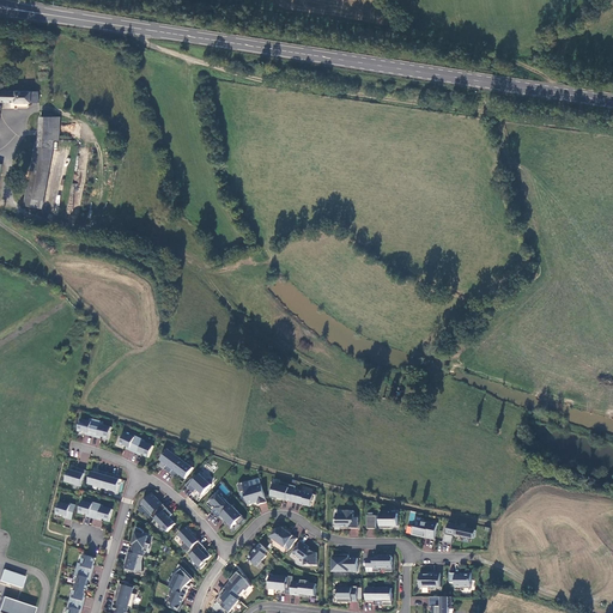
[(0,98),(38,103),(40,92),(0,87),(0,98)]
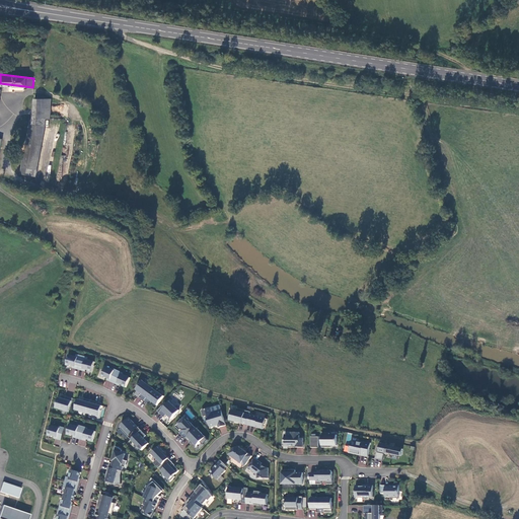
[(50,121),(50,99),(32,97),(30,124),(45,125),(45,121),(50,121)]
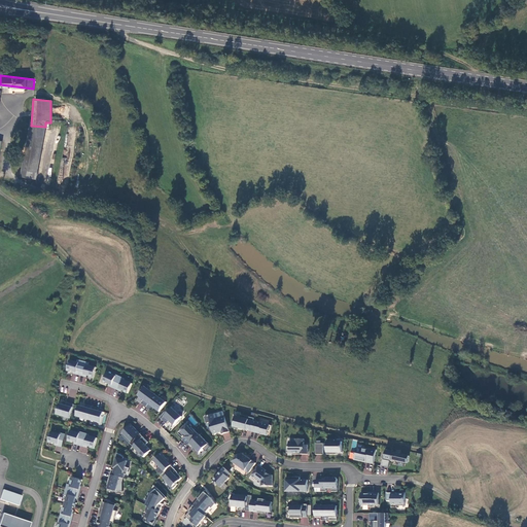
[(45,127),(31,126),(21,176),(36,179),(45,128),(45,127)]
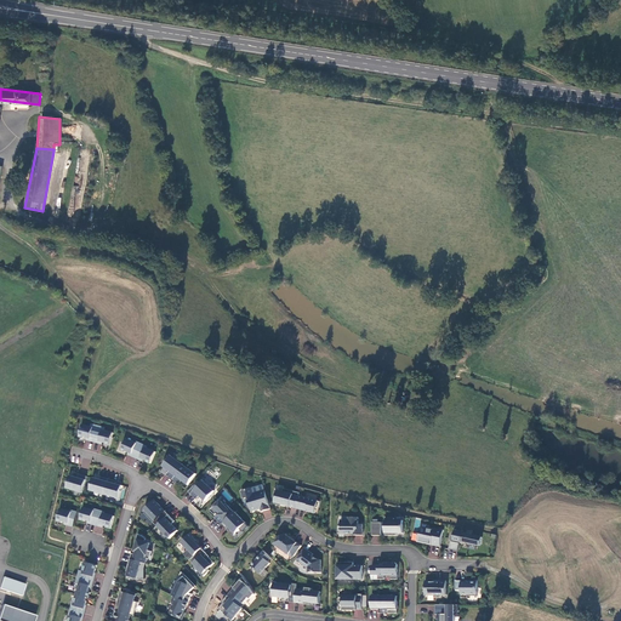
[(53,151),(43,211),(41,215),(58,218),(69,153),(53,151)]
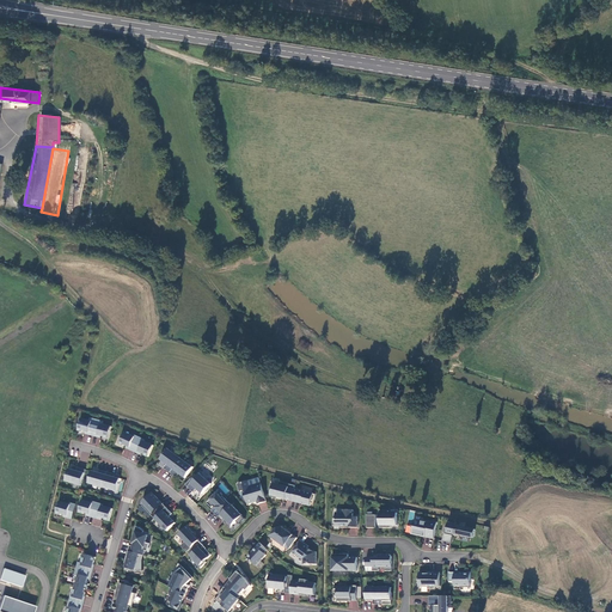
[(89,435),(95,436),(98,421),(91,418),(91,421),(83,418),(79,432),(84,433),(84,432),(90,433),(89,435)]
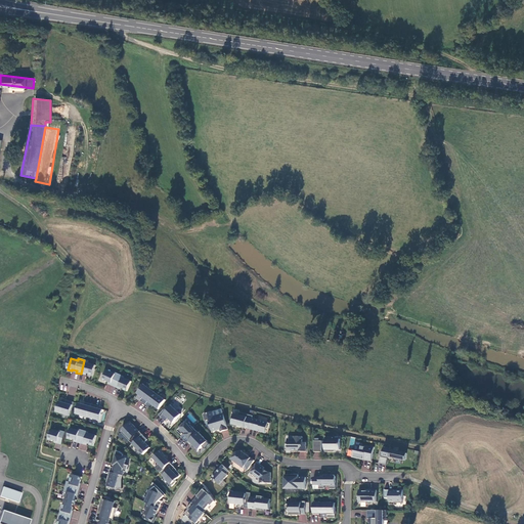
[(90,361),(84,360),(81,374),(84,375),(85,373),(90,375),(93,377),(96,365),(89,363),(90,361)]
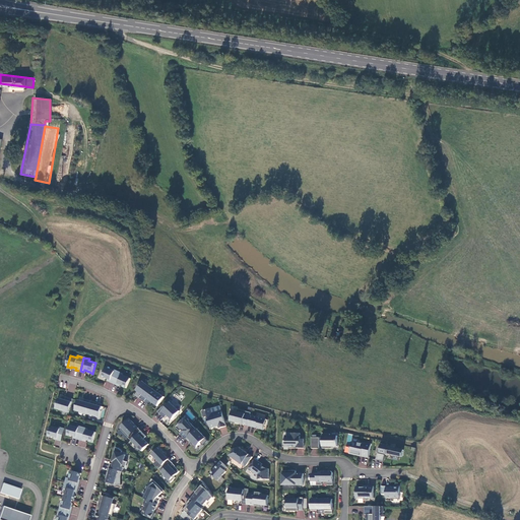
[(110,382),(114,384),(120,372),(115,370),(115,371),(107,368),(103,378),(106,379),(107,378),(111,381),(110,382)]
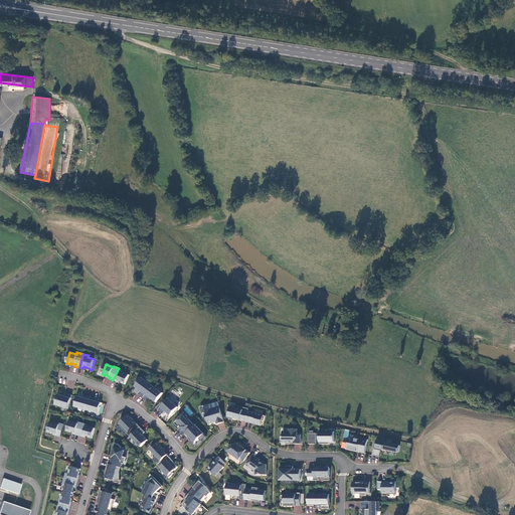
[(123,370),(119,368),(113,380),(117,382),(118,380),(123,382),(122,383),(126,385),(130,375),(122,371),(123,370)]
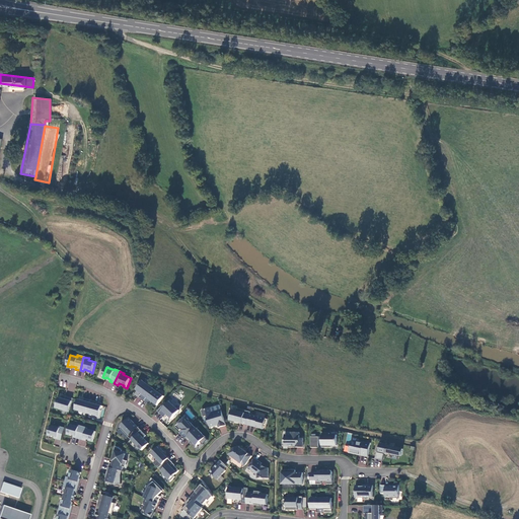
[(145,401),(154,388),(144,381),(137,390),(142,393),(140,397),(145,401)]
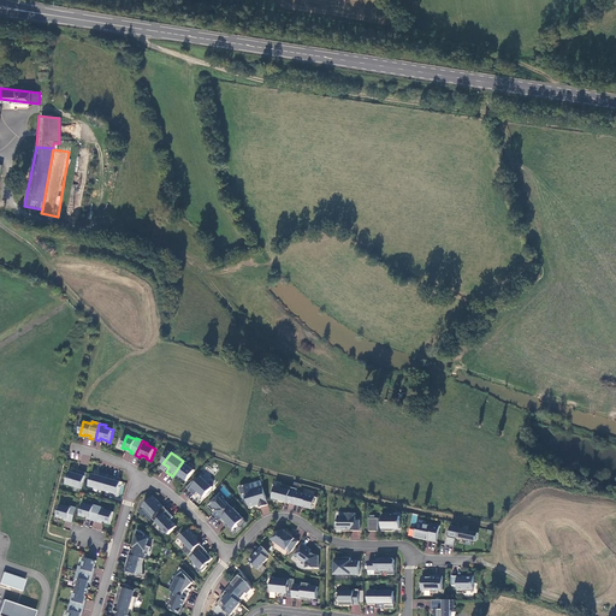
[(196,471),(183,461),(172,477),(178,481),(182,477),(188,481),(196,471)]
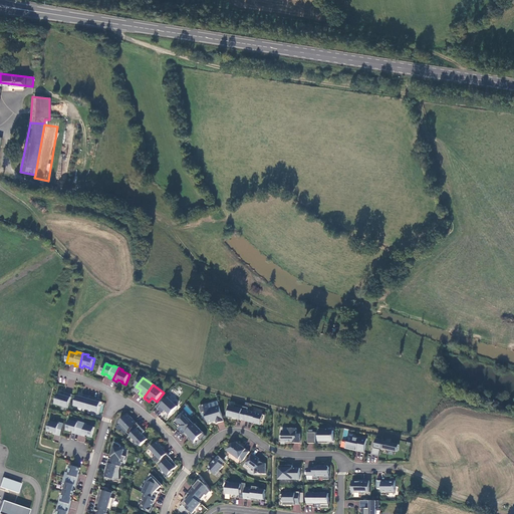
[(55,405),(69,409),(72,398),(58,394),(55,405)]
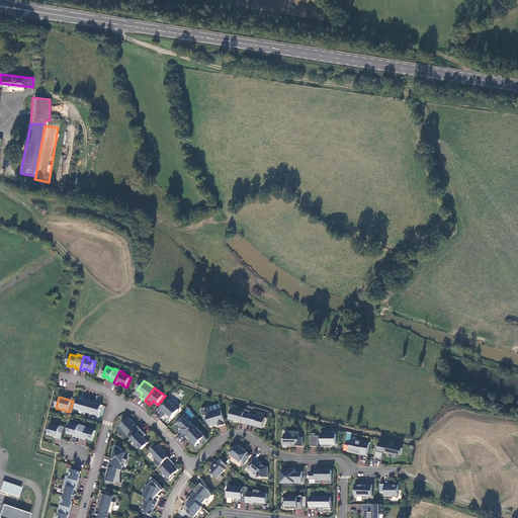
[(76,410),(87,413),(90,402),(79,399),(76,410)]
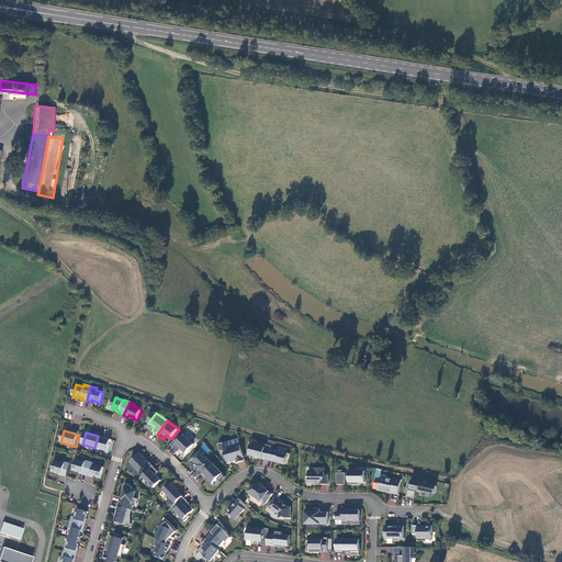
[(187,453),(195,445),(184,435),(173,447),(178,452),(181,449),(187,453)]
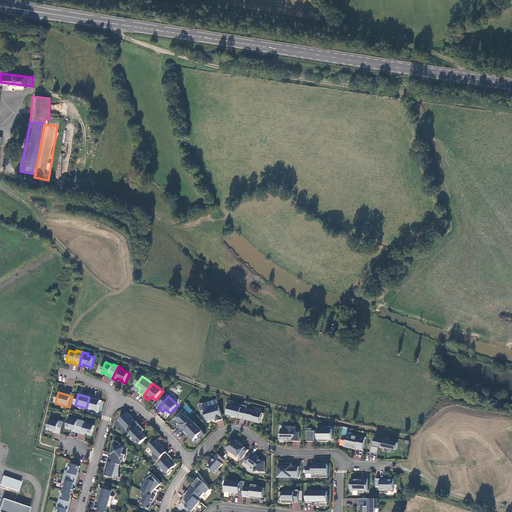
[(101,401),(89,397),(86,408),(98,411),(101,401)]
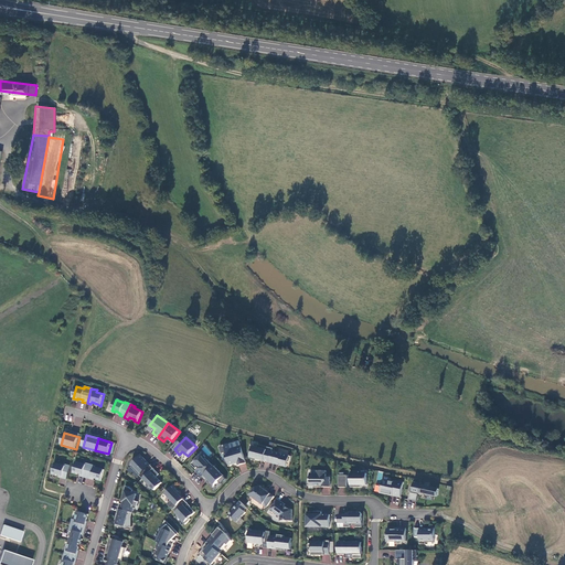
[(230,445),(220,447),(223,458),(230,466),(235,464),(234,462),(237,461),(238,466),(247,464),(242,447),(232,450),(230,445)]
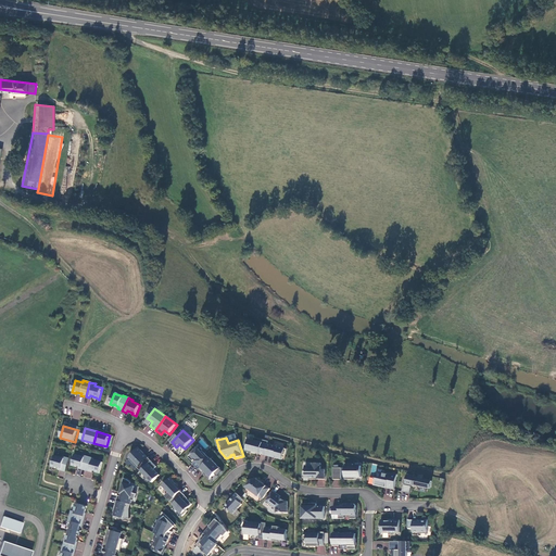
[(269,442),(255,438),(254,441),(247,439),(245,445),(248,446),(247,452),(252,453),(253,452),(266,455),(268,445),(269,442)]
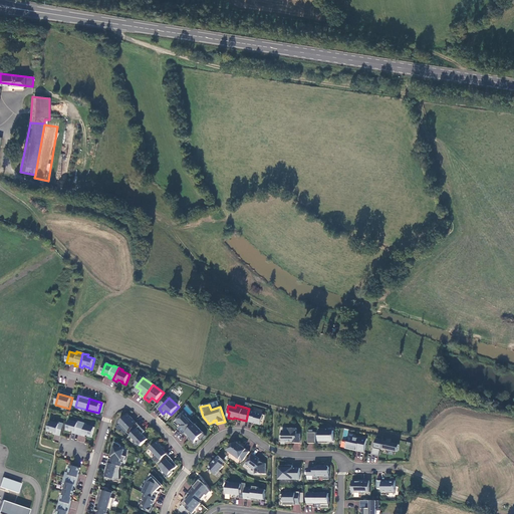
[(248,412),(246,421),(250,423),(260,425),(261,421),(264,421),(265,416),(248,412)]
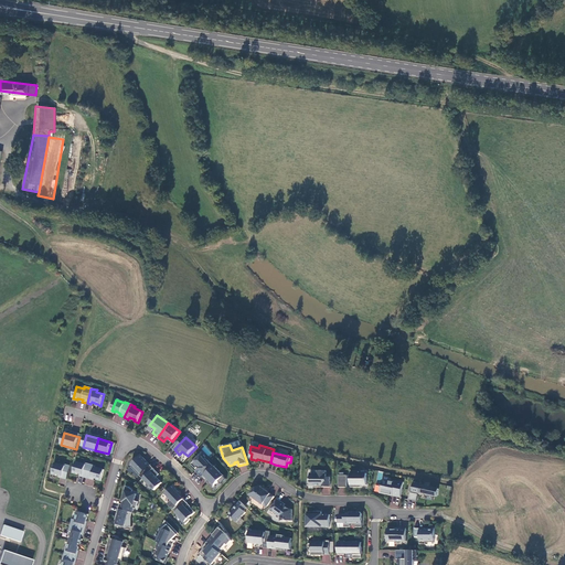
[(131,466),(144,479),(152,470),(155,469),(147,460),(141,456),(131,466)]
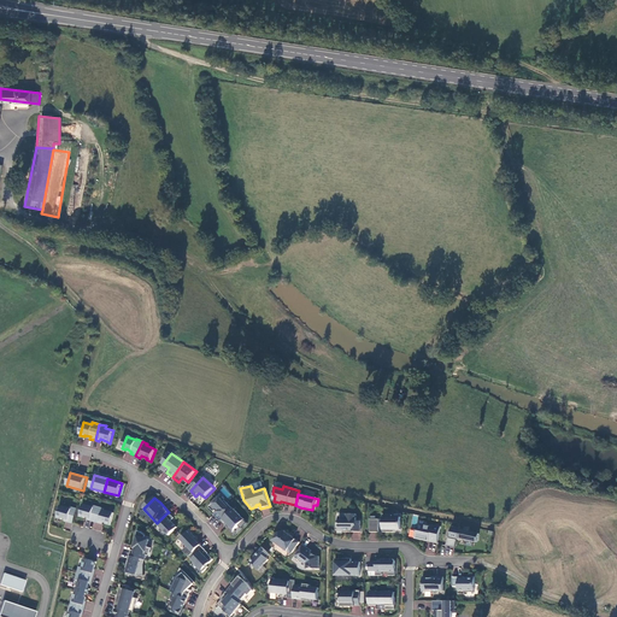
[(218,499),(210,507),(215,512),(216,511),(217,512),(215,515),(221,522),(234,510),(225,500),(224,501),(222,499),(218,499)]
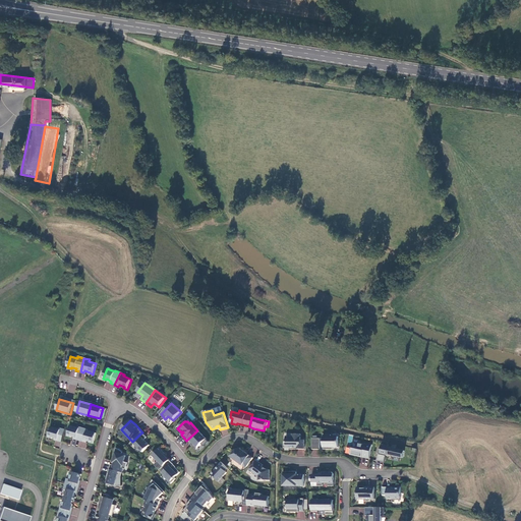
[(76,440),(80,441),(84,428),(79,427),(79,428),(71,426),(68,437),(71,438),(72,437),(77,438),(76,440)]
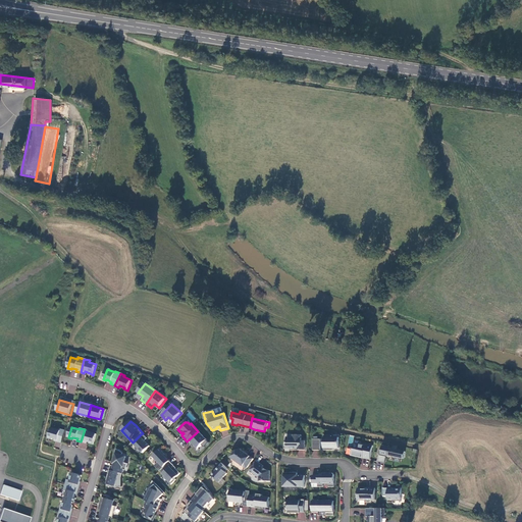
[(62,442),(65,430),(60,429),(60,430),(52,428),(49,438),(53,439),(53,438),(58,440),(57,441),(62,442)]
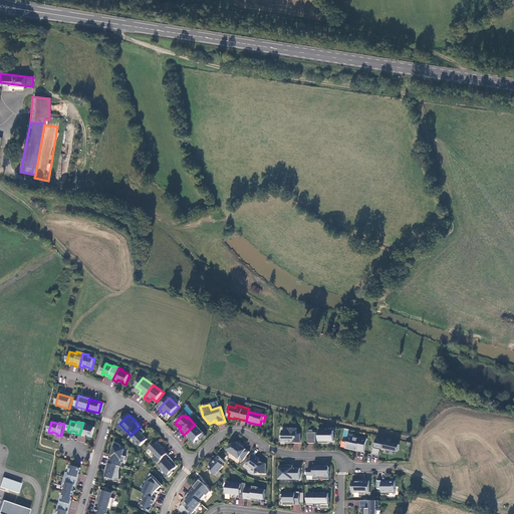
[(87,424),(83,423),(79,435),(83,436),(84,435),(89,436),(88,437),(92,438),(95,428),(87,426),(87,424)]
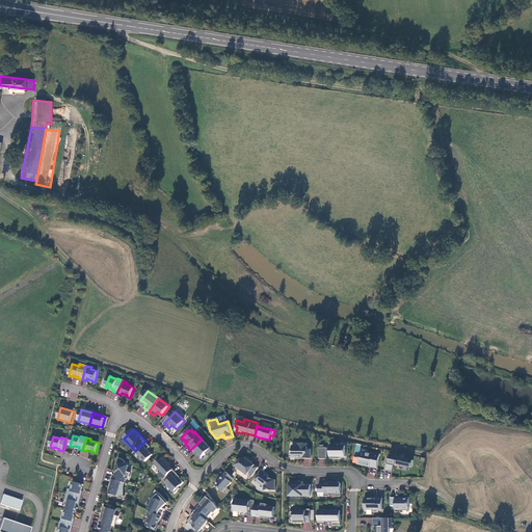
[(214,451),(202,439),(202,440),(190,450),(194,453),(196,451),(198,453),(196,454),(201,459),(207,453),(209,456),(214,451)]
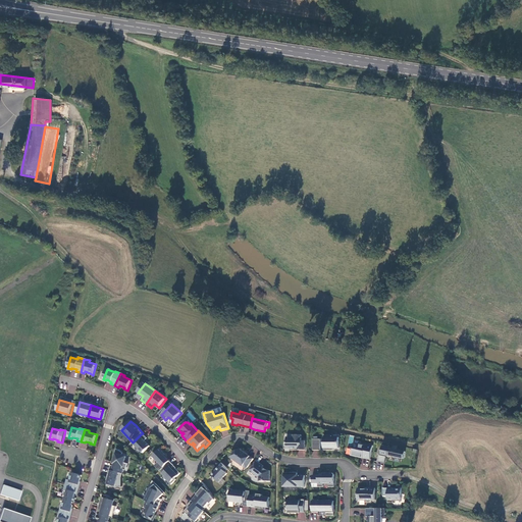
[(143,433),(141,434),(133,442),(143,453),(150,447),(145,440),(148,438),(143,433)]
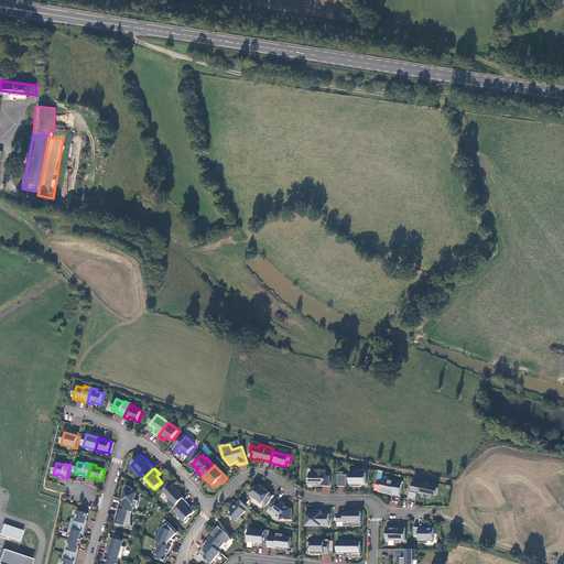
[(314,484),(314,486),(329,486),(329,476),(326,476),(326,470),(317,470),(317,473),(310,473),(310,478),(307,478),(306,480),(306,483),(307,485),(311,485),(312,484),(314,484)]
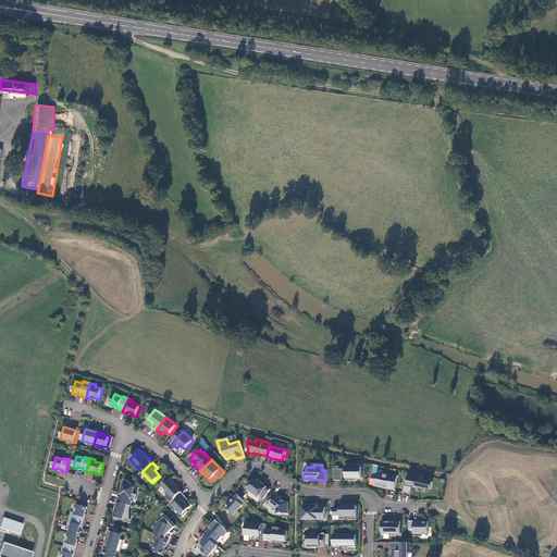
[(355,466),(346,466),(346,469),(346,473),(346,481),(357,481),(357,479),(362,479),(362,467),(355,467),(355,466)]
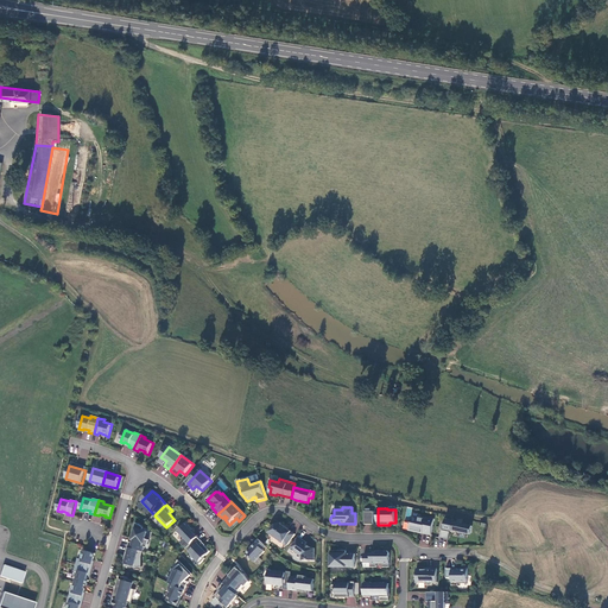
[(429,520),(412,517),(409,531),(420,533),(420,531),(424,532),(423,534),(431,536),(435,519),(429,518),(429,520)]
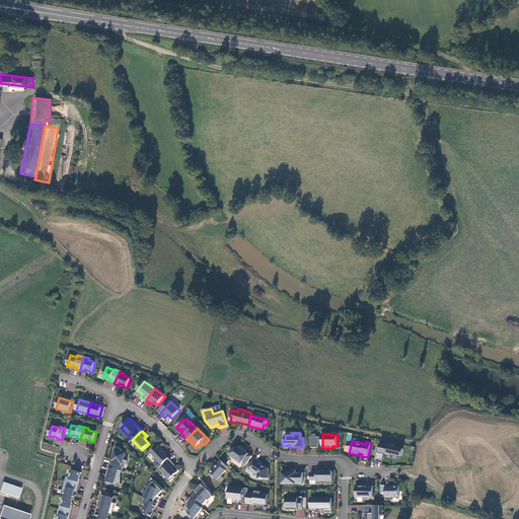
[(381,444),(379,452),(387,453),(402,456),(403,449),(388,446),(381,444)]
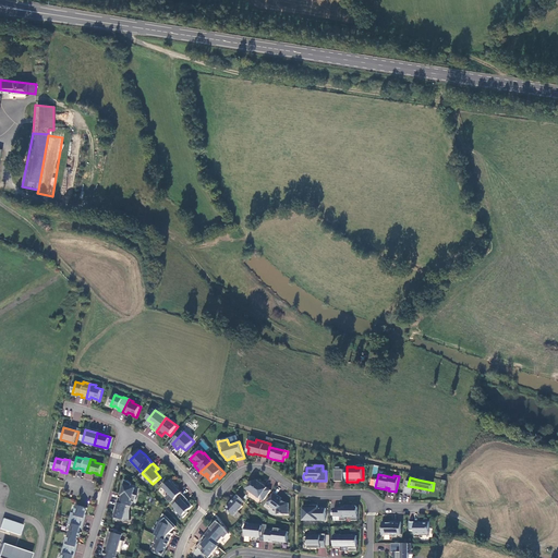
[(119,498),(118,502),(131,507),(132,507),(133,502),(135,502),(137,496),(134,495),(136,488),(131,487),(132,485),(128,481),(125,481),(121,493),(122,493),(122,496),(123,496),(122,498),(119,498)]
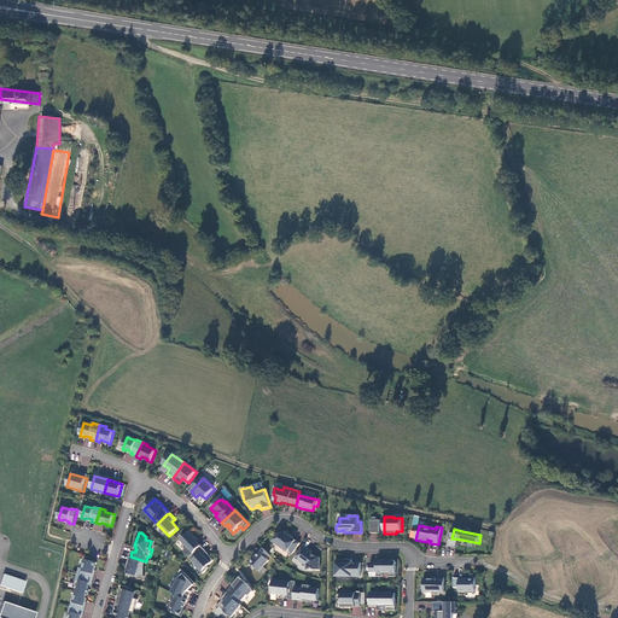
[(191,535),(188,532),(181,541),(188,547),(184,552),(190,558),(202,546),(196,540),(196,538),(191,534),(191,535)]
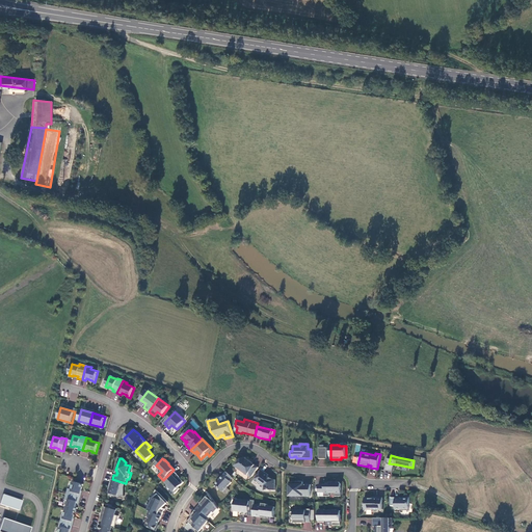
[(245,458),(240,460),(236,467),(251,478),(259,468),(245,458)]
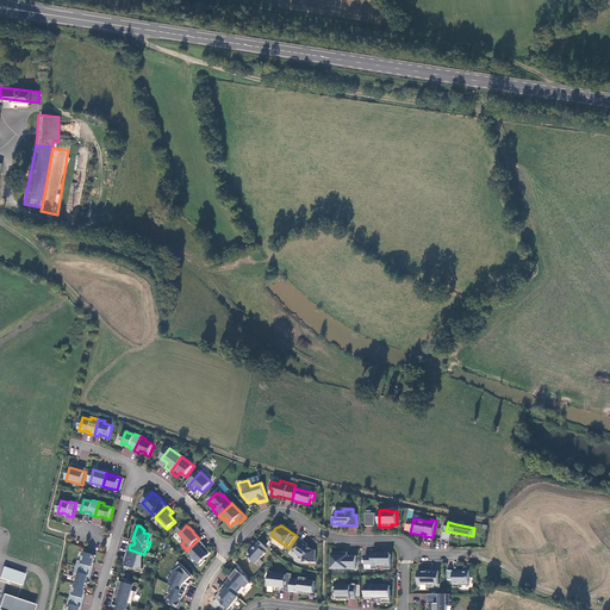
[(199,539),(187,551),(197,560),(195,561),(200,567),(206,561),(205,559),(212,553),(206,547),(204,549),(201,546),(204,543),(199,539)]
